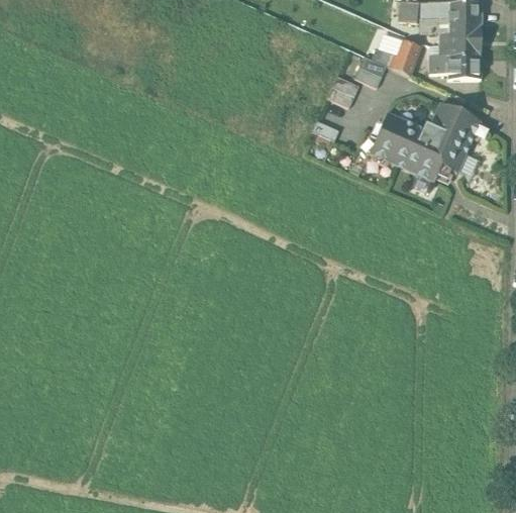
[(418,2),(407,0),(406,0),(401,0),(399,20),(416,22),(418,2)]
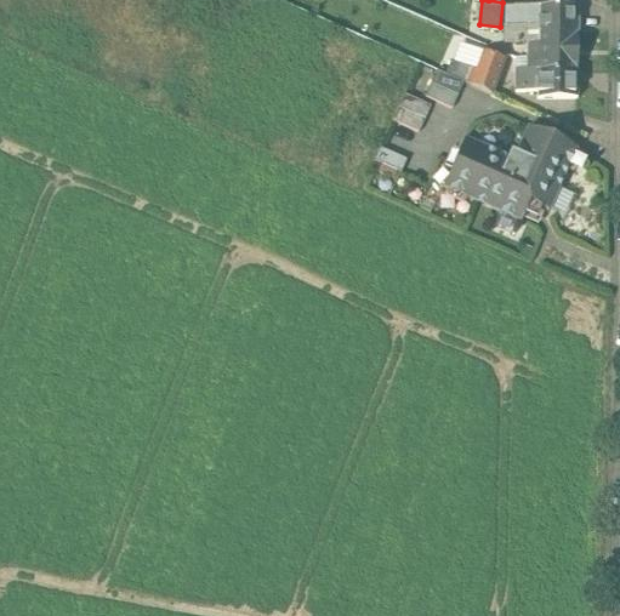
[(505,22),(539,22),(539,29),(576,29),(576,4),(505,4),(505,22)]
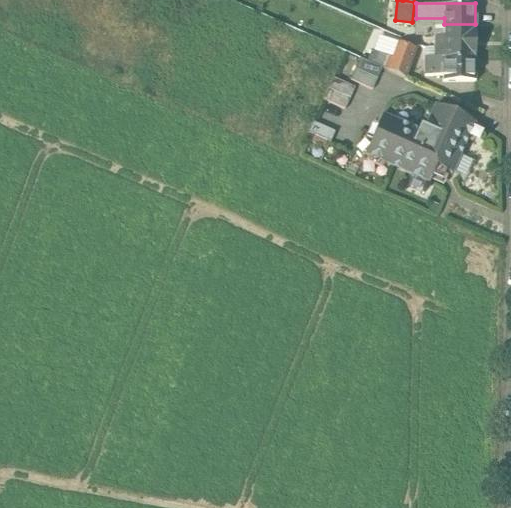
[(459,44),(459,58),(475,58),(475,24),(444,24),(444,18),(416,18),(416,32),(435,32),(435,44),(459,44)]
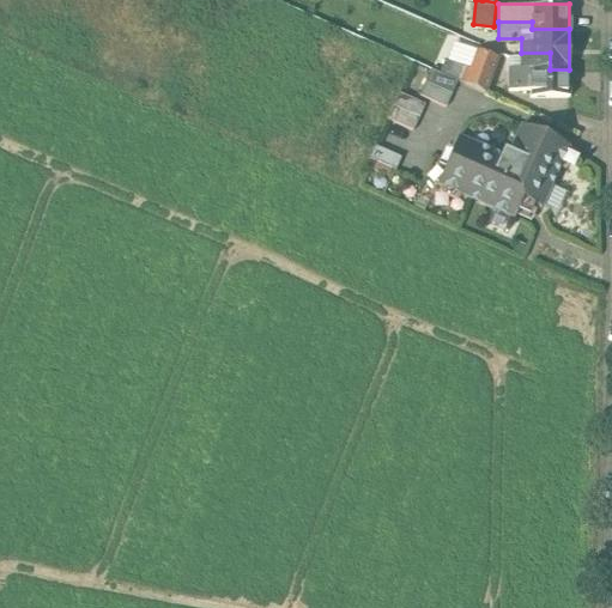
[(497,54),(477,48),(467,77),(465,81),(485,90),(497,54)]
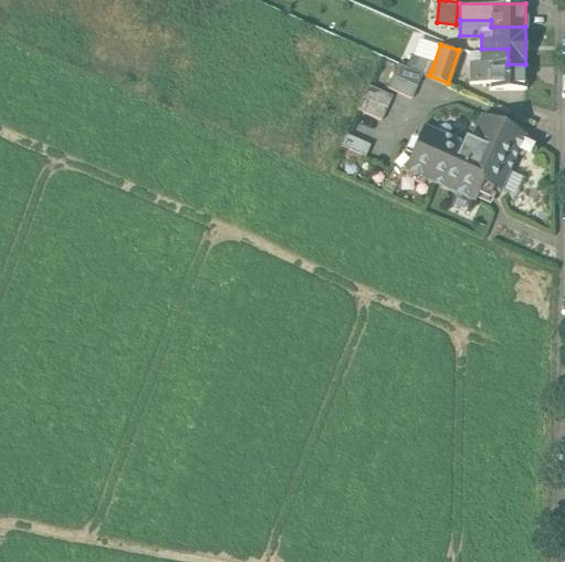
[(481,49),(481,61),(470,61),(470,80),(490,80),(490,86),(525,85),(525,64),(508,64),(508,49),(481,49)]
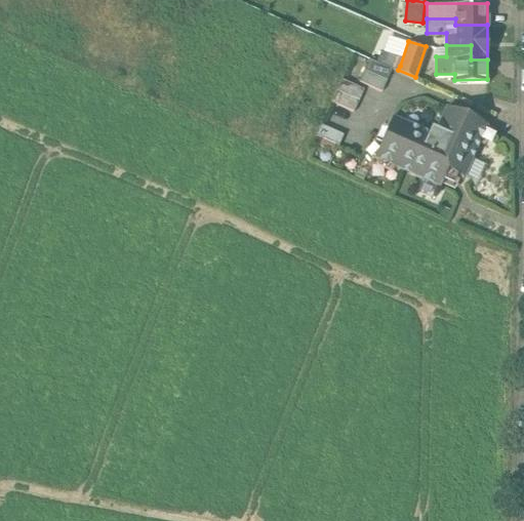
[(398,70),(402,57),(386,50),(380,48),(377,59),(393,67),(398,70)]
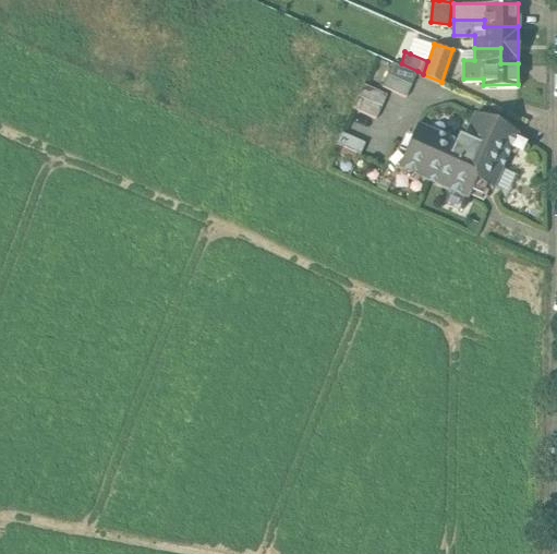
[(416,71),(394,60),(384,81),(383,84),(407,94),(416,71)]
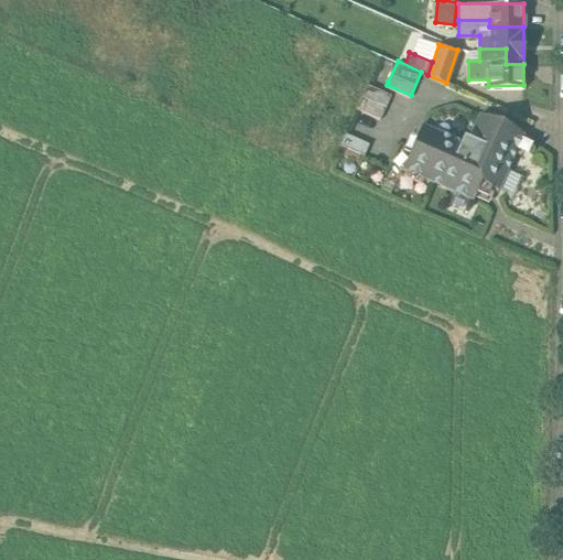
[(391,93),(368,83),(357,106),(380,117),(391,93)]
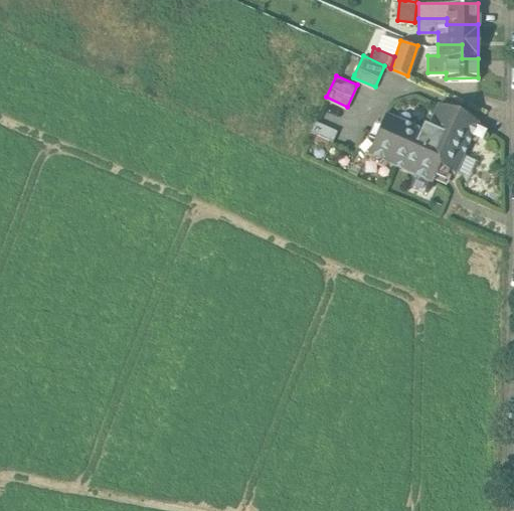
[(421,129),(385,113),(368,152),(433,181),(438,170),(444,167),(455,172),(478,120),(439,103),(427,126),(423,125),(421,129)]
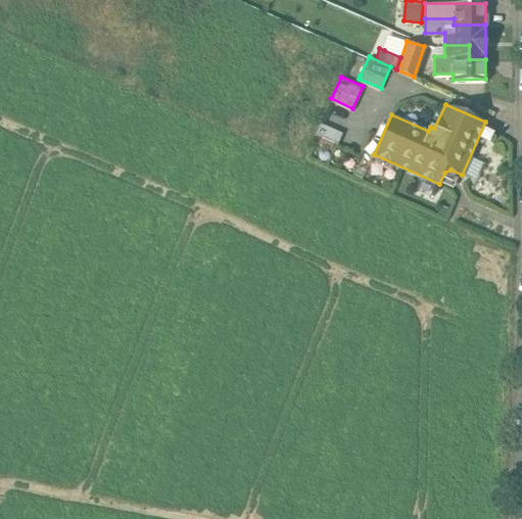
[(343,132),(321,122),(316,133),(338,142),(343,132)]
